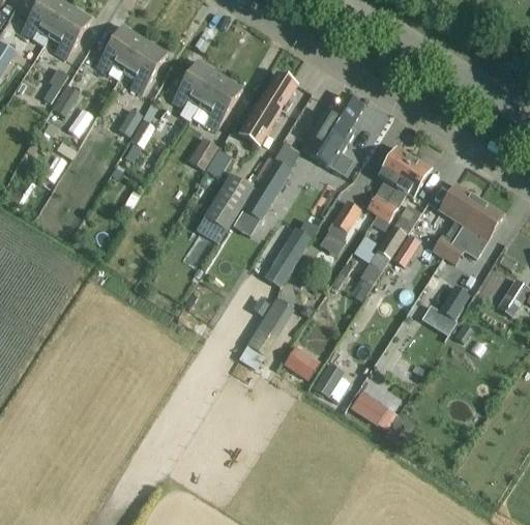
[(38,0),(21,29),(32,36),(43,42),(51,31),(68,3),(63,0),(38,0)]
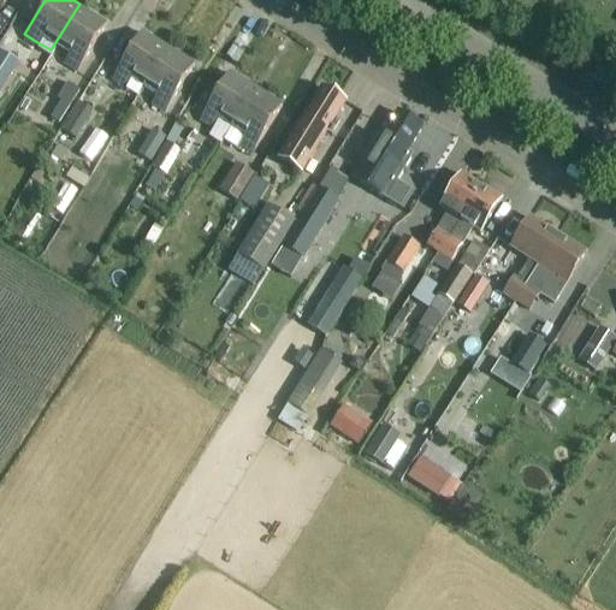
[(80,4),(59,36),(72,43),(64,57),(77,65),(106,21),(80,4)]
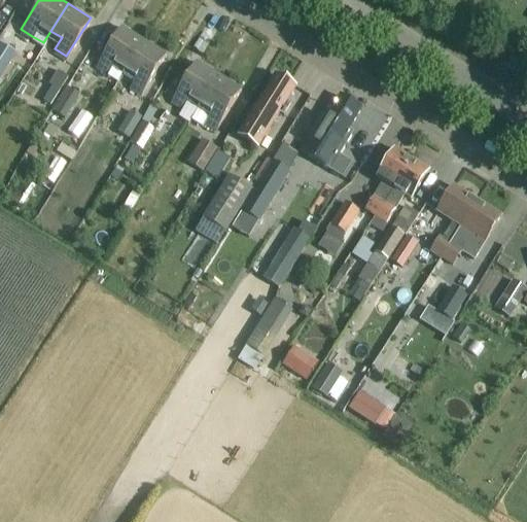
[(126,65),(142,38),(120,24),(96,64),(107,70),(114,59),(126,65)]
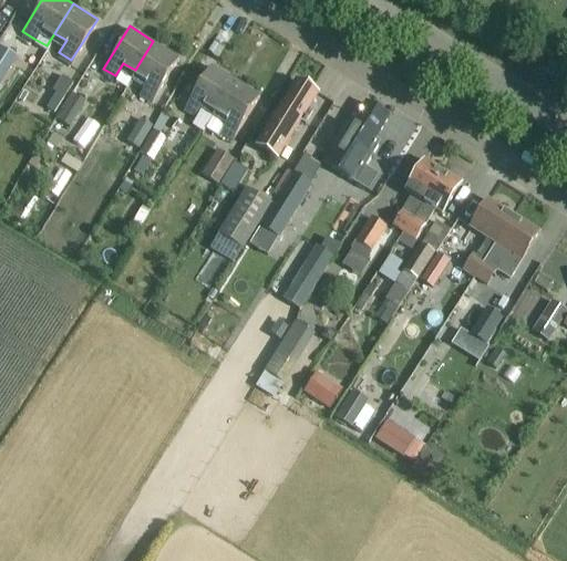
[(153,41),(135,70),(146,78),(138,89),(152,97),(177,55),(153,41)]
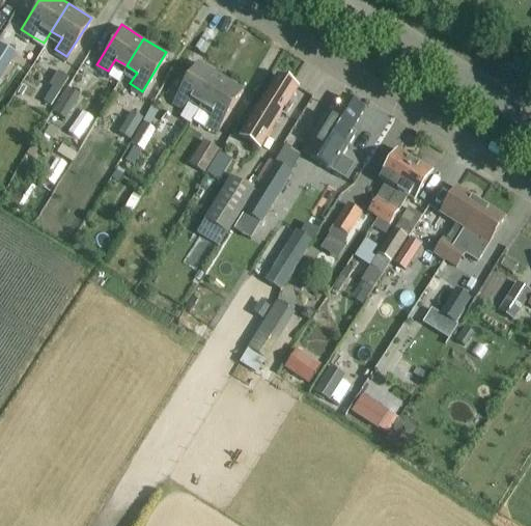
[(0,40),(0,71),(14,50),(7,46),(0,40)]
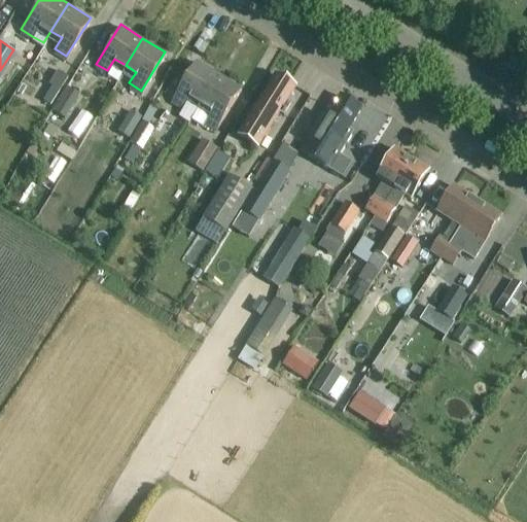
[(196,59),(171,98),(182,105),(190,93),(201,100),(218,72),(196,59)]
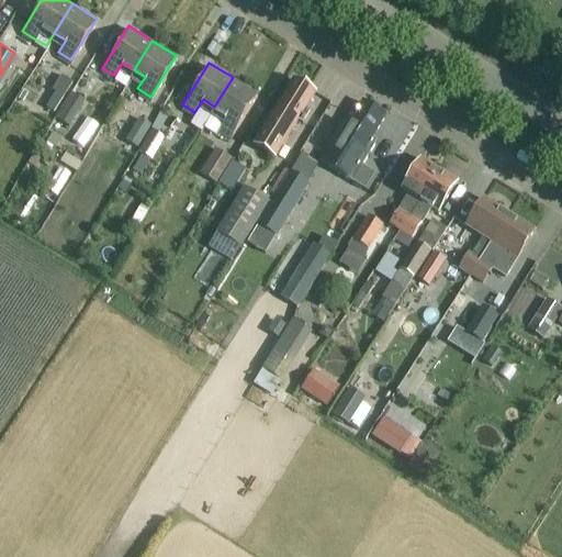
[(214,107),(204,123),(215,130),(218,125),(231,133),(257,92),(233,77),(214,107)]
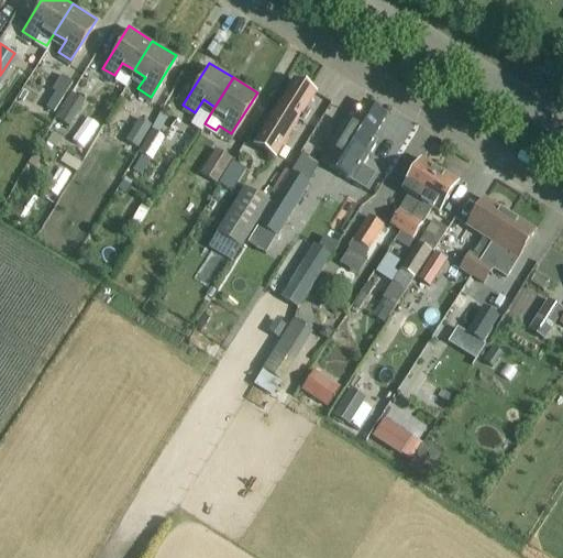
[(306,100),(313,88),(295,77),(286,91),(284,90),(253,140),(274,153),(291,126),(290,126),(297,116),(301,118),(311,104),(306,100)]
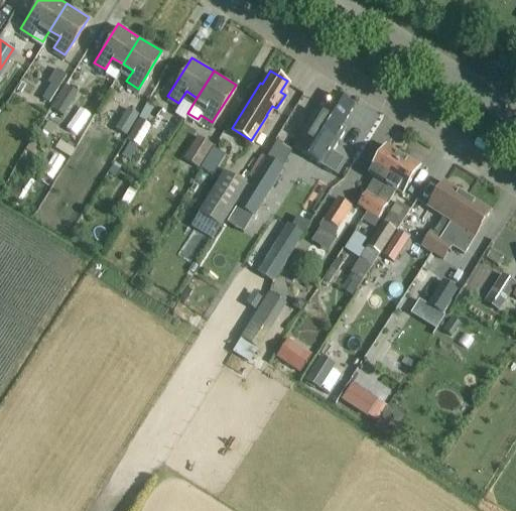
[(51,107),(63,114),(78,89),(66,82),(51,107)]
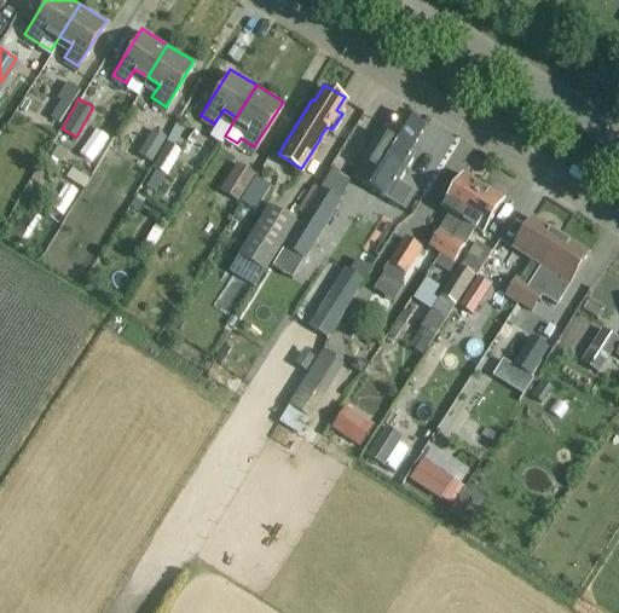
[(377,128),(351,173),(352,174),(357,178),(385,195),(387,195),(400,203),(412,185),(398,177),(412,151),(408,149),(422,125),(398,109),(385,132),(377,128)]
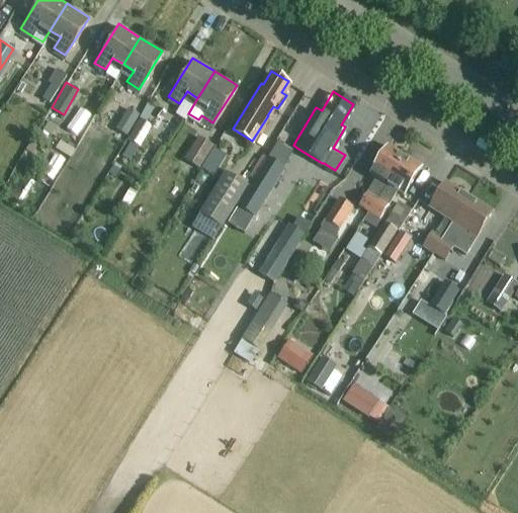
[(128,106),(122,114),(134,121),(139,112),(128,106)]
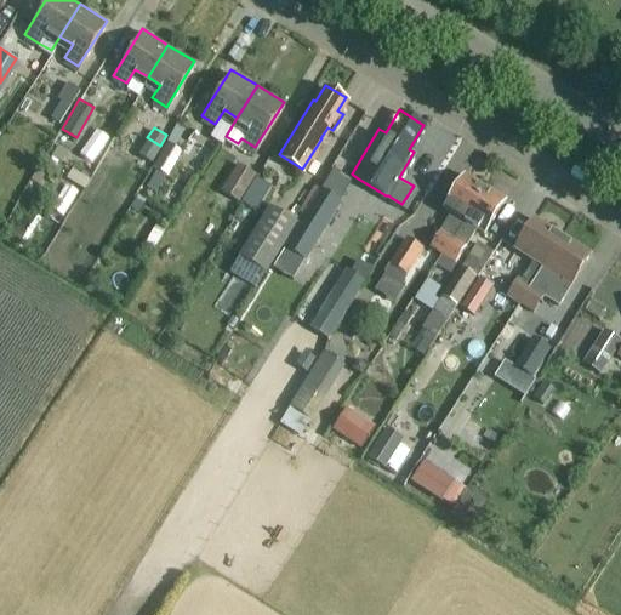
[(169,172),(183,148),(169,140),(154,164),(169,172)]
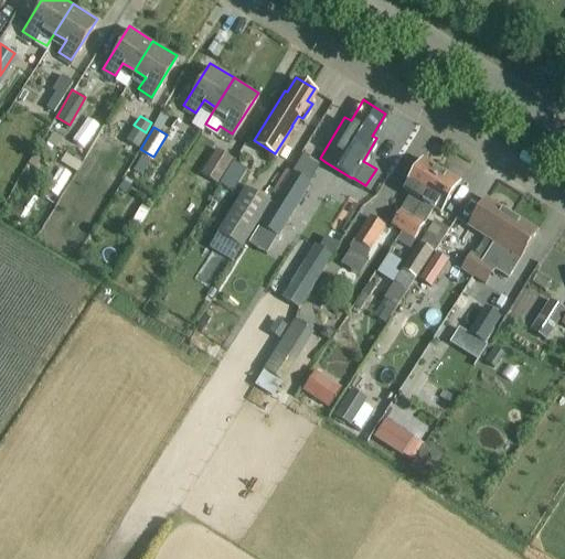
[(51,130),(44,141),(54,147),(61,137),(51,130)]
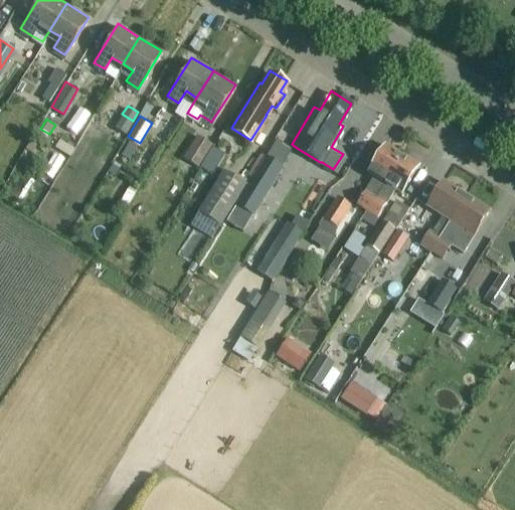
[(201,164),(214,142),(198,132),(184,154),(201,164)]
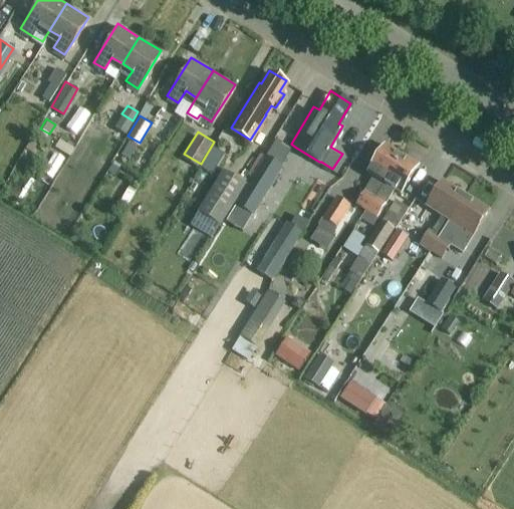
[(73,146),(58,138),(54,147),(68,155),(73,146)]
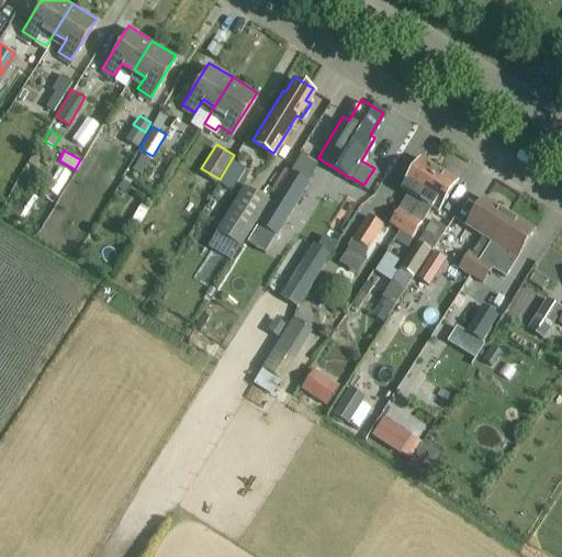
[(401,226),(438,167),(419,155),(401,185),(407,189),(389,219),(401,226)]
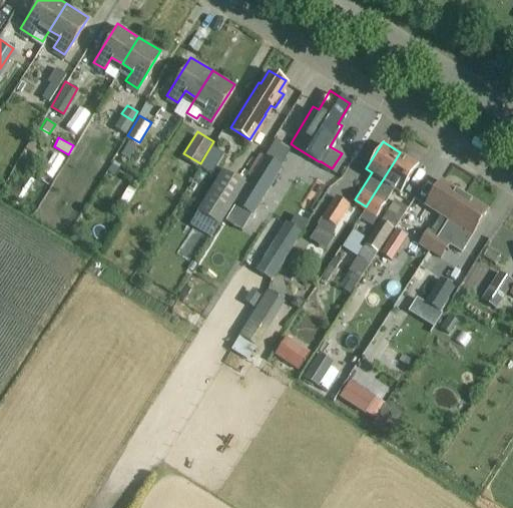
[(400,152),(366,206),(361,214),(370,221),(384,198),(393,185),(400,189),(416,162),(400,152)]
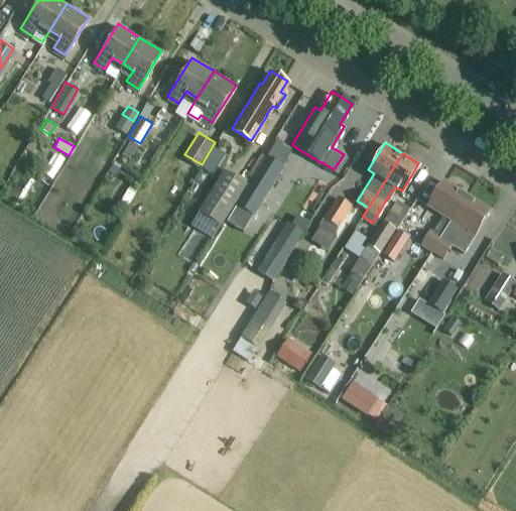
[(252,177),(236,203),(253,215),(284,166),(281,164),(267,155),(252,177)]
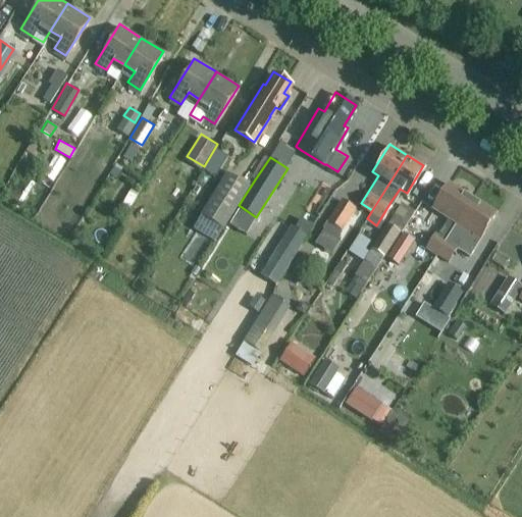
[(224,227),(250,186),(226,171),(201,212),(224,227)]
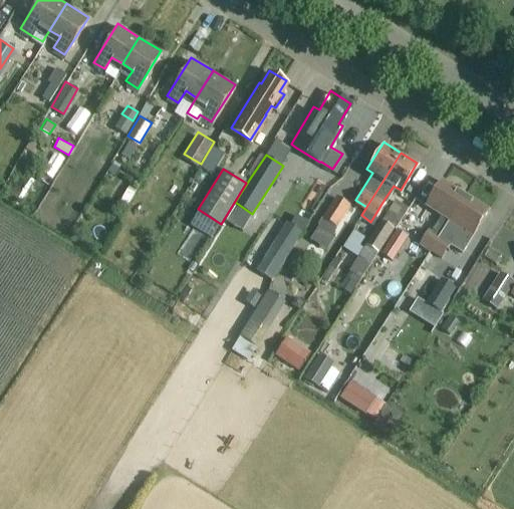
[(430,248),(465,192),(442,178),(426,204),(440,213),(431,228),(428,227),(420,241),(423,243),(420,247),(428,251),(430,248)]
